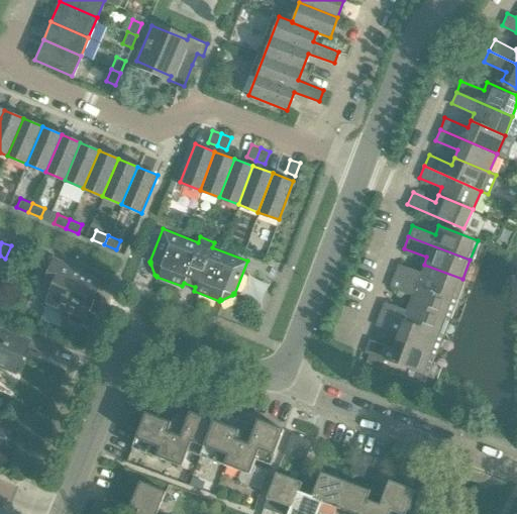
[(81,329),(97,291),(101,279),(50,259),(40,283),(49,287),(43,301),(42,304),(68,314),(65,322),(64,325),(80,332),(81,329)]
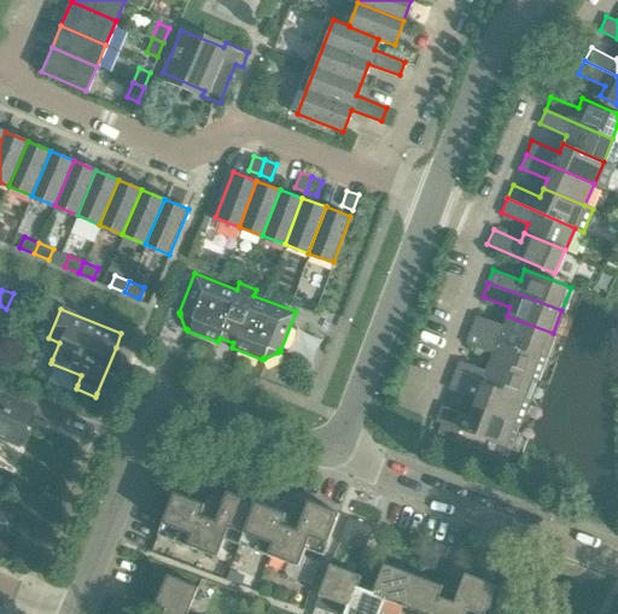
[(544,356),(553,333),(507,316),(503,325),(476,314),(471,328),(544,356)]
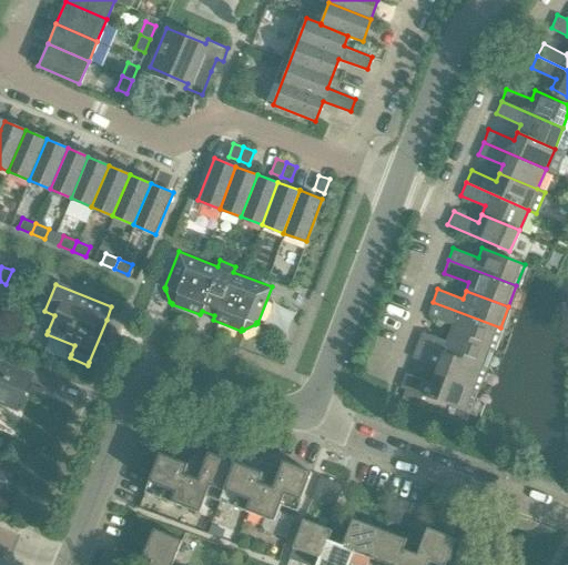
[(493,347),(500,328),(433,302),(427,314),(453,324),(450,332),(493,347)]
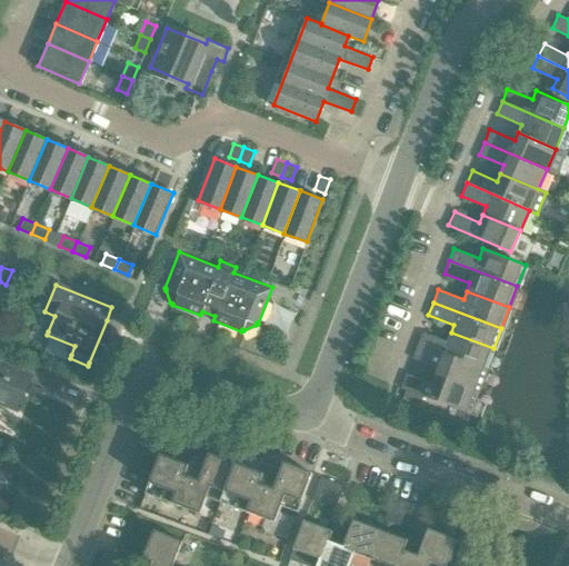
[(486,369),(493,348),(451,333),(448,340),(422,331),(418,344),(486,369)]
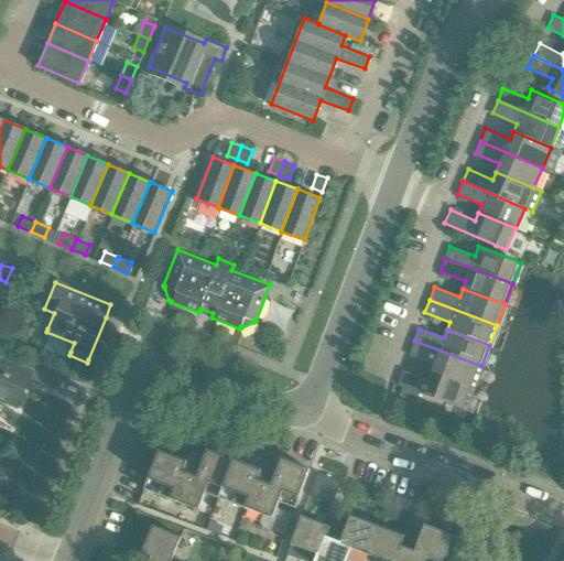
[(474,387),(481,366),(414,341),(409,353),(434,363),(431,370),(474,387)]
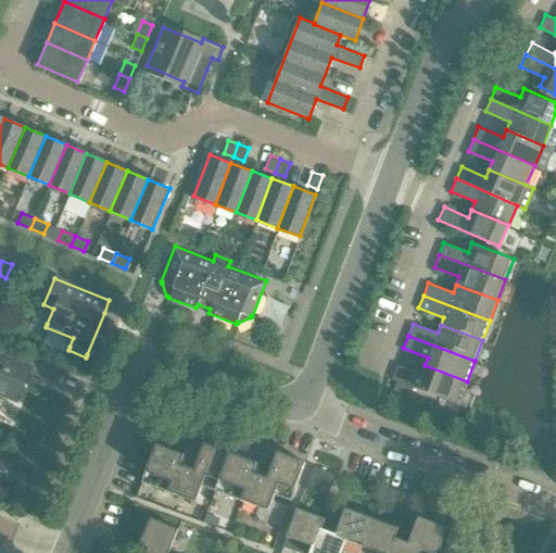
[(0,391),(17,399),(28,372),(52,381),(58,369),(21,354),(19,361),(0,352),(0,391)]
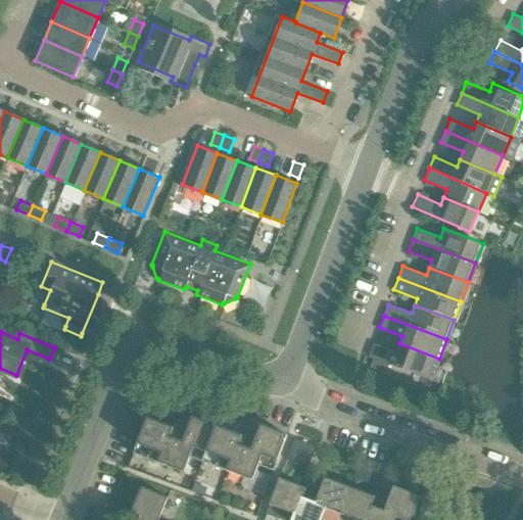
[(432,379),(439,359),(399,343),(397,351),(374,342),(369,355),(432,379)]
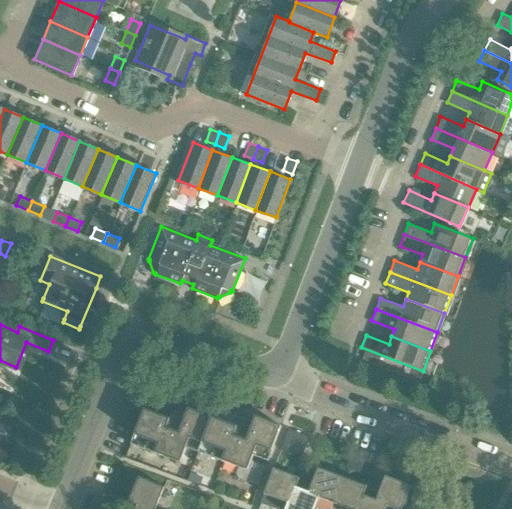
[(10,444),(20,421),(11,417),(12,413),(0,407),(0,442),(1,440),(10,444)]
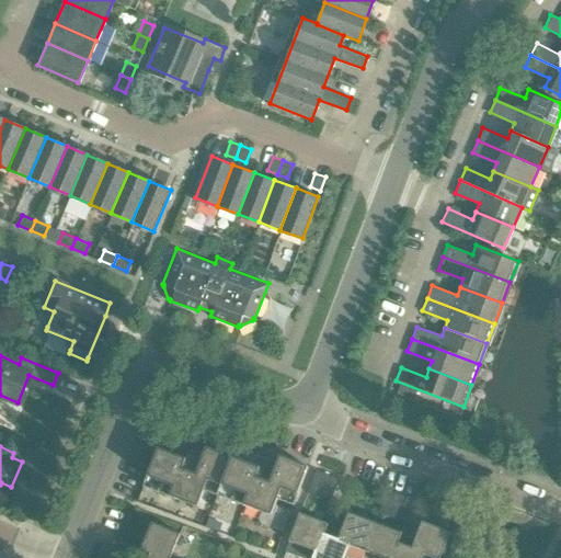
[(158,446),(142,485),(197,505),(203,488),(260,510),(256,521),(283,531),(292,508),(275,502),(277,498),(293,503),(308,465),(279,455),(277,460),(270,481),(255,476),(260,466),(232,456),(205,446),(202,454),(195,473),(182,467),(185,457),(158,446)]
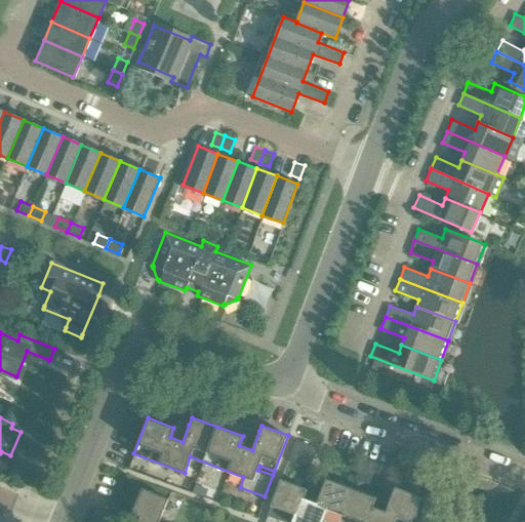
[(303,450),(306,442),(295,438),(291,449),(299,451),(300,455),(305,454),(303,450)]
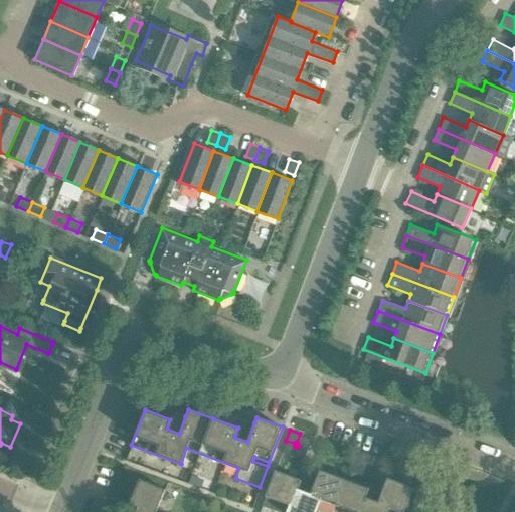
[(306,448),(307,448),(311,438),(300,434),(297,442),(299,446),(306,448)]
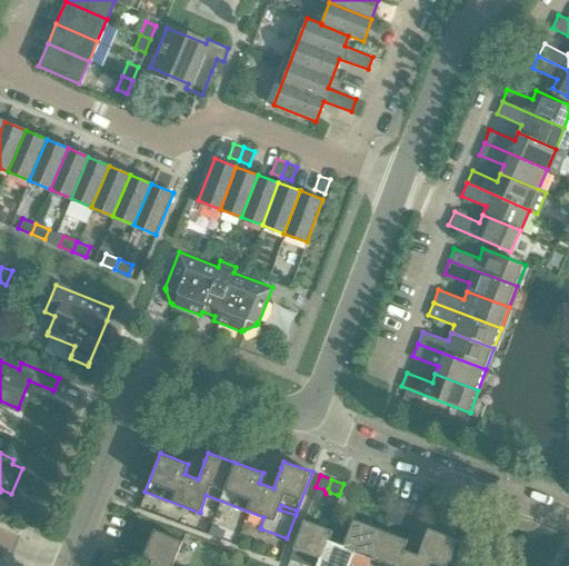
[(325,489),(316,487),(311,498),(323,503),(326,494),(325,489)]
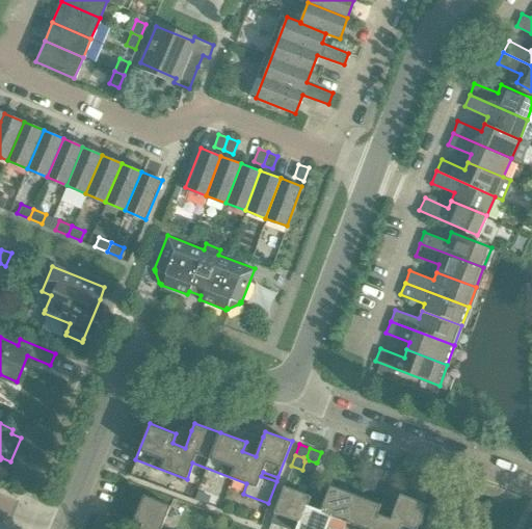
[(374,474),(377,467),(367,463),(363,473),(371,476),(373,480),(376,478),(374,474)]
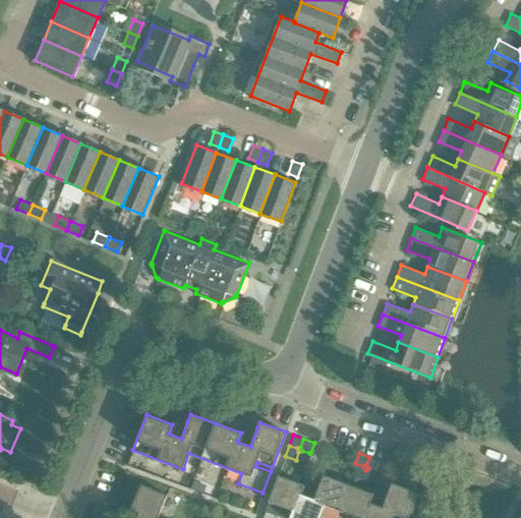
[(377,471),(381,461),(369,457),(366,464),(368,468),(377,471)]
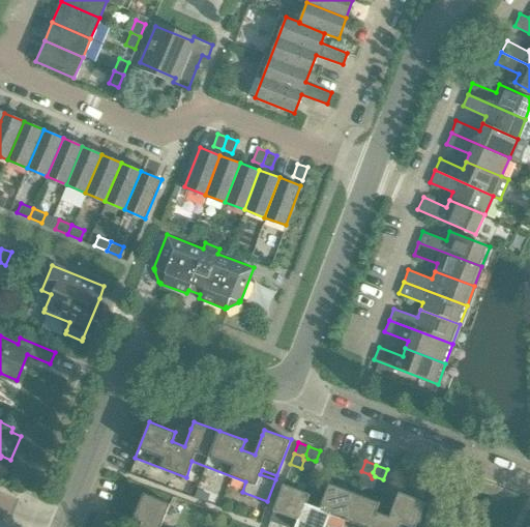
[(372,478),(370,474),(361,471),(357,481),(369,486),(372,478)]
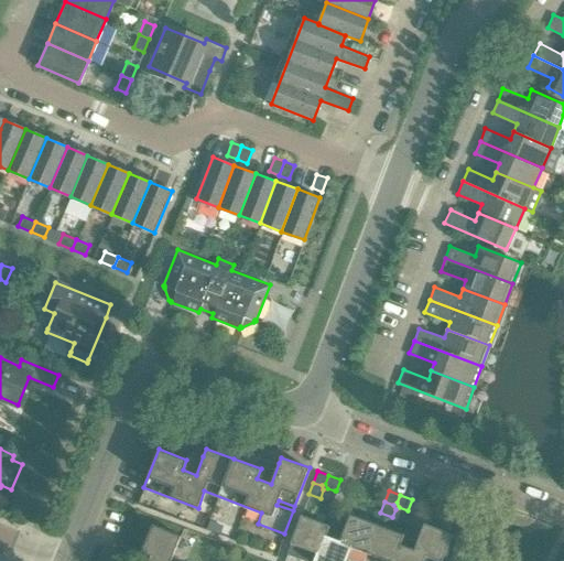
[(366,552),(377,524),(349,514),(339,540),(339,541),(350,546),(346,556),(347,557),(359,560),(362,560),(367,552),(366,552)]
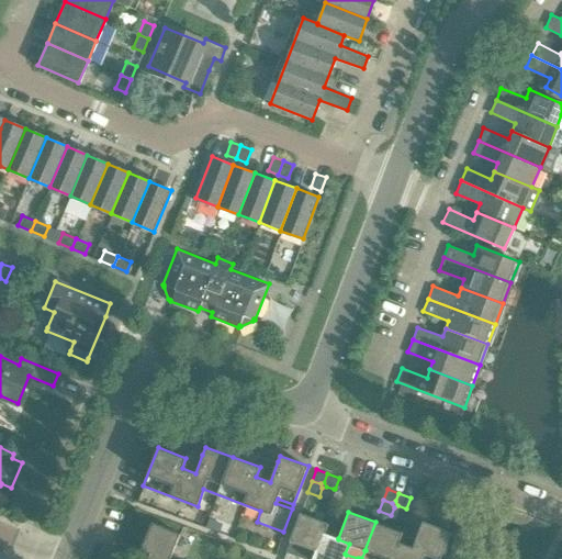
[(323,533),(324,533),(328,523),(300,513),(285,550),(307,558),(312,558),(315,550),(316,551),(323,533)]
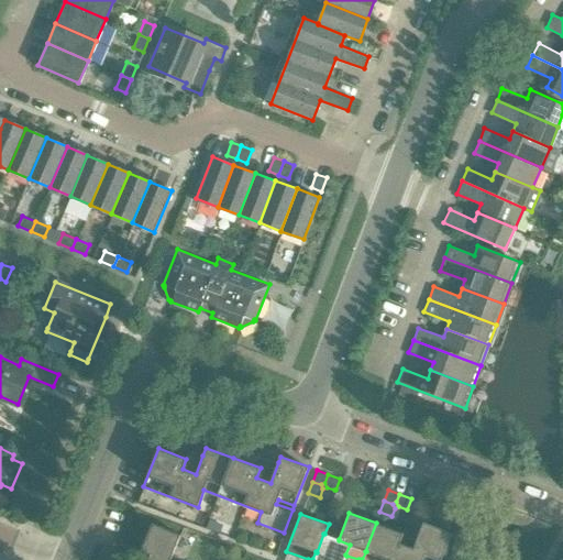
[(440,559),(451,533),(422,522),(412,548),(424,552),(421,559),(440,559)]
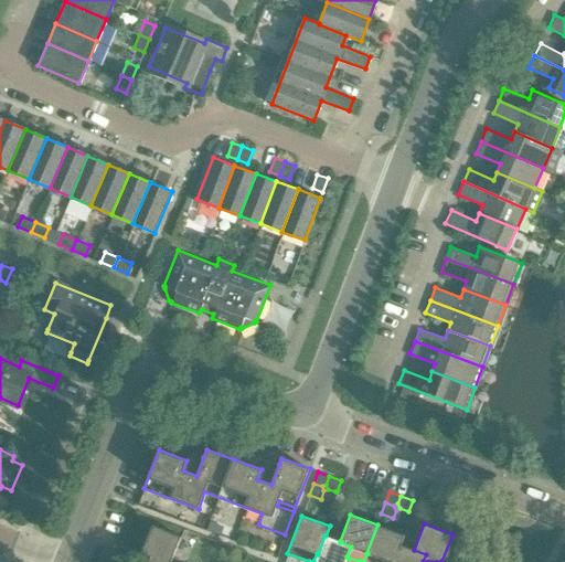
[(170,561),(181,537),(152,525),(141,552),(151,557),(151,555),(167,561),(170,561)]
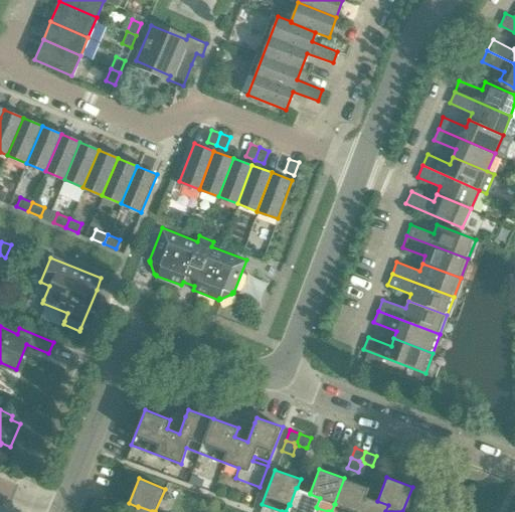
[(357,511),(364,496),(365,497),(368,487),(344,478),(334,504),(335,504),(355,511),(357,511)]
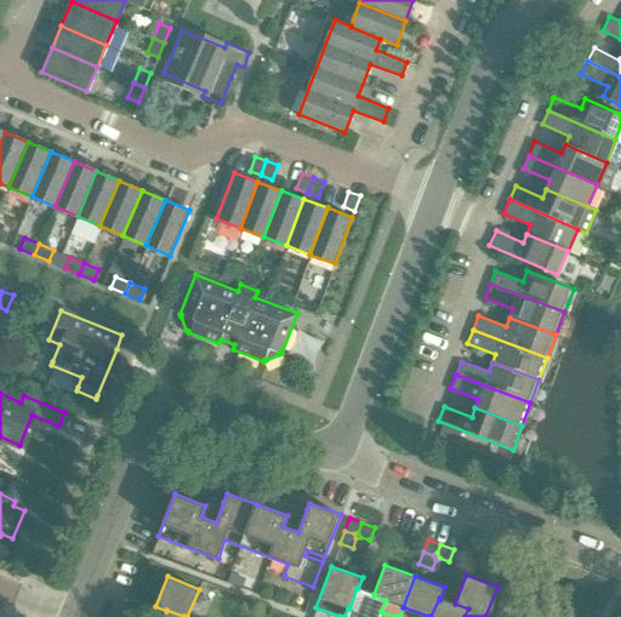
[(374,595),(374,594),(358,588),(357,588),(349,609),(348,607),(345,616),(380,616),(382,612),(381,611),(386,600),(374,595)]
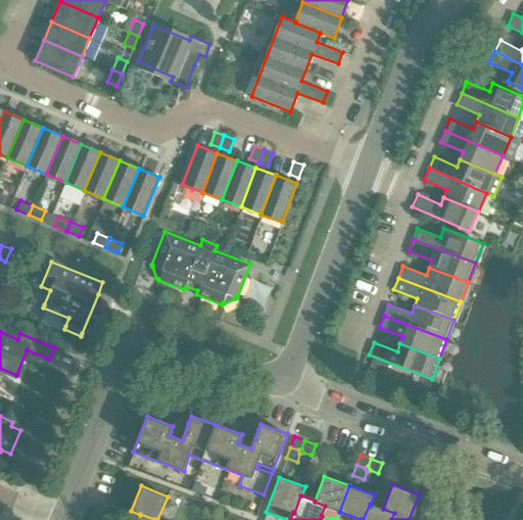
[(383,509),(371,505),(370,504),(363,519),(391,519),(394,513),(383,509)]
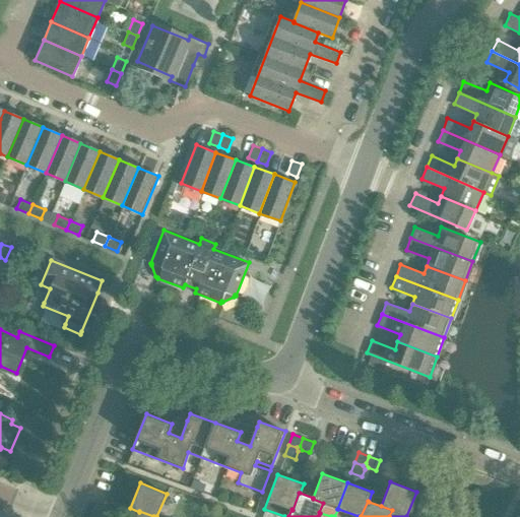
[(90,513),(100,516),(101,516),(105,507),(94,503),(90,513)]
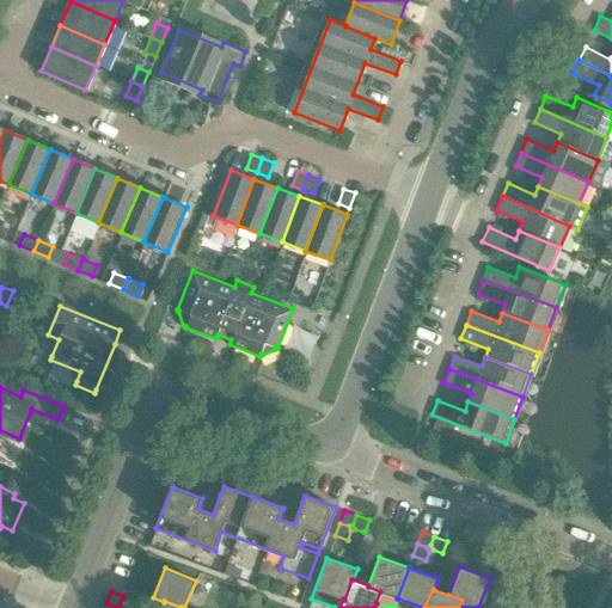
[(133,607),(136,601),(123,596),(118,607),(133,607)]
